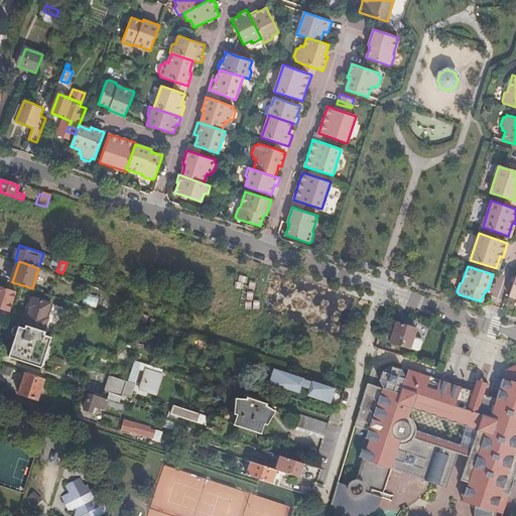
[(0,308),(10,312),(17,291),(0,285),(0,308)]
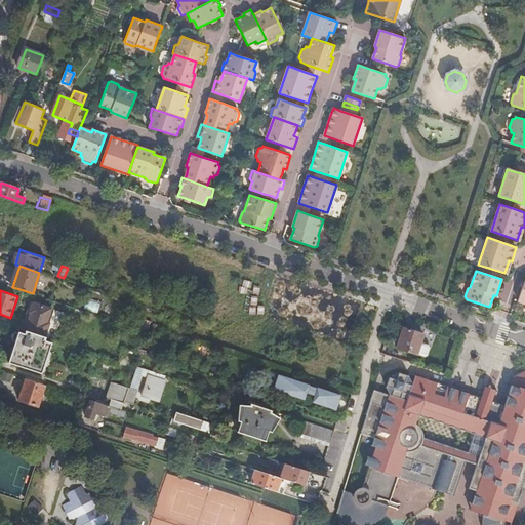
[(52,309),(32,303),(28,313),(31,313),(28,322),(29,322),(27,329),(29,330),(28,332),(45,337),(46,337),(50,324),(48,323),(52,309)]
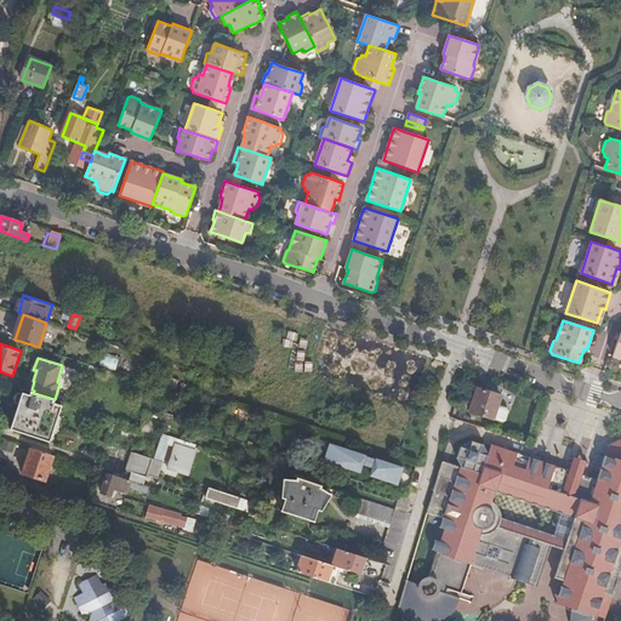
[(468,410),(494,419),(501,393),(476,385),(468,410)]
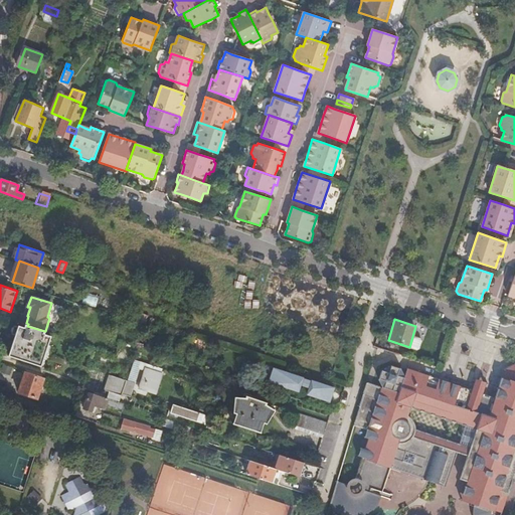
[(27,326),(26,325),(25,329),(17,327),(8,357),(40,368),(50,338),(42,335),(44,331),(27,326)]
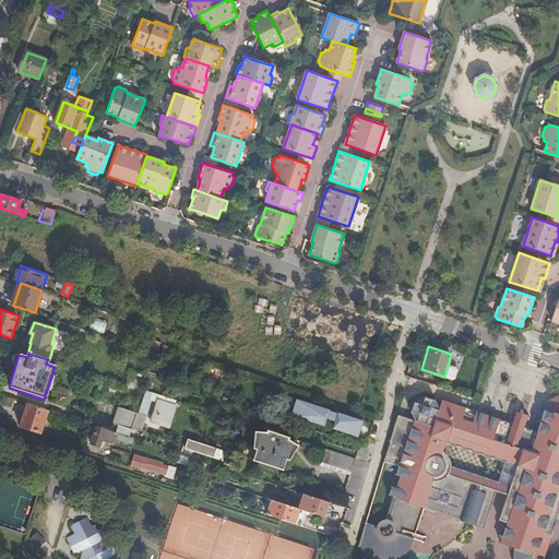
[(114,423),(142,432),(152,401),(157,403),(151,423),(168,428),(176,406),(174,405),(175,401),(147,392),(140,413),(119,405),(114,423)]
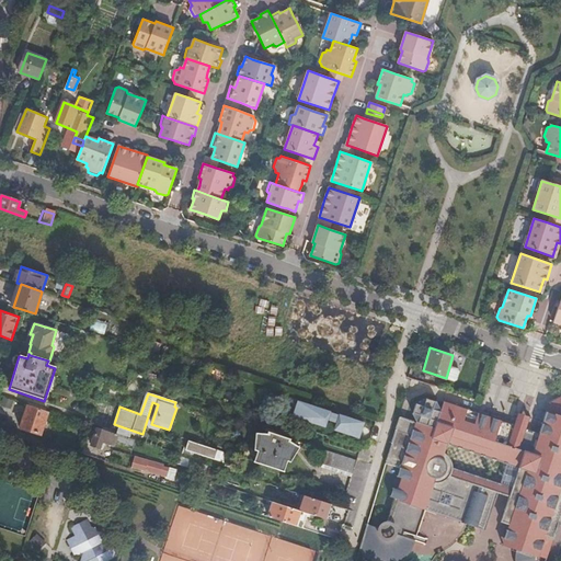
[(487,531),(497,493),(502,480),(449,464),(449,462),(450,460),(449,458),(449,456),(448,454),(447,451),(445,450),(443,449),(442,448),(449,423),(508,442),(511,435),(529,441),(512,497),(504,523),(510,524),(542,534),(536,554),(540,556),(549,559),(560,519),(560,462),(560,461),(560,396),(549,402),(539,433),(524,428),(516,425),(446,403),(444,410),(438,402),(427,399),(420,403),(415,414),(421,423),(403,418),(388,465),(402,469),(400,477),(404,479),(401,490),(396,489),(386,522),(384,522),(382,521),(381,521),(380,522),(378,523),(377,524),(376,525),(375,526),(375,527),(369,526),(362,550),(366,560),(407,560),(410,558),(412,552),(414,548),(415,546),(426,549),(428,542),(416,539),(425,513),(435,481),(465,491),(455,522),(487,531)]
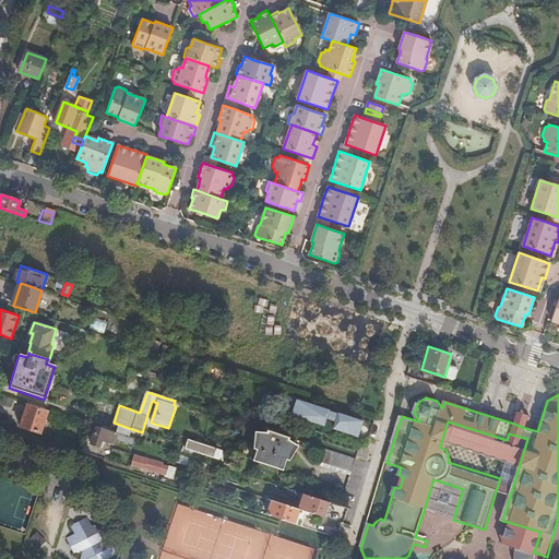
[(334,429),(357,437),(363,421),(339,414),(339,415),(329,412),(329,411),(298,401),(294,416),(324,426),(326,419),(336,423),(334,429)]
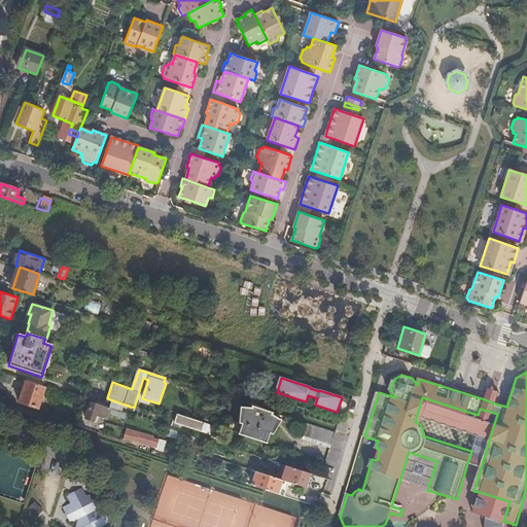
[(44,386),(26,380),(19,401),(37,408),(44,386)]
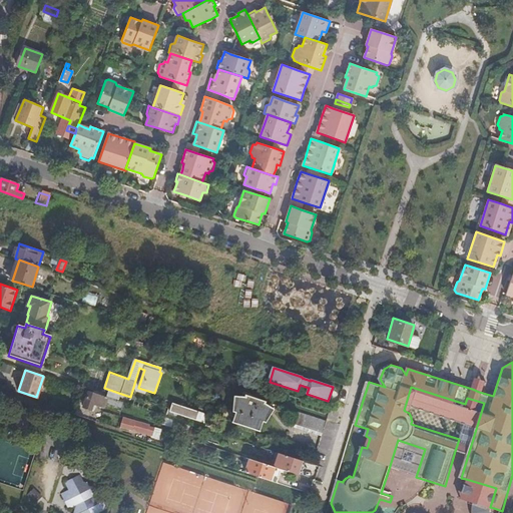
[(56,388),(59,381),(48,378),(46,385),(56,388)]
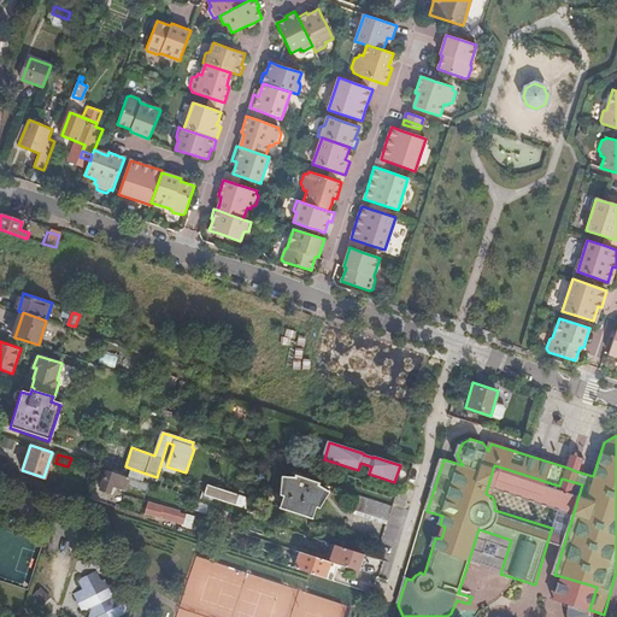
[(571,456),(568,468),(576,471),(580,458),(571,456)]
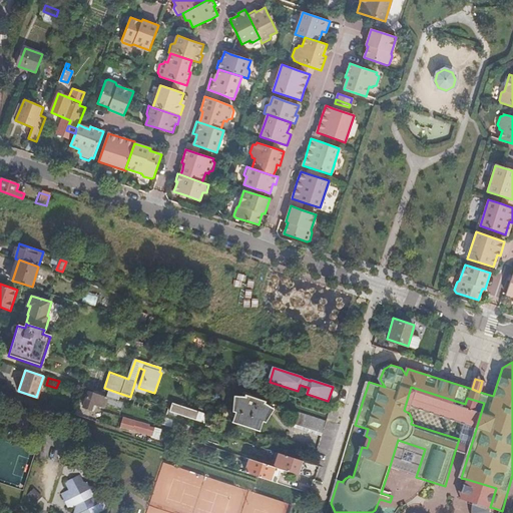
[(411,419),(412,421),(411,423),(411,424),(459,439),(455,451),(468,455),(484,403),(467,398),(465,404),(411,387),(404,410),(405,411),(407,412),(409,413),(410,415),(411,417),(411,419)]
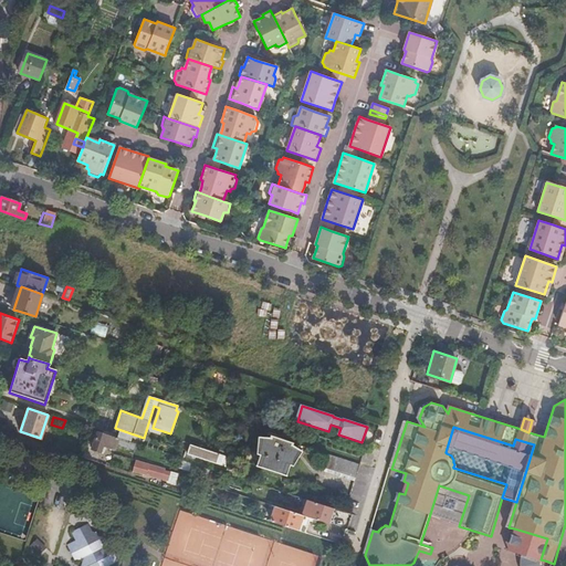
[(114,449),(118,438),(93,429),(90,437),(95,439),(92,449),(101,452),(103,446),(114,449)]
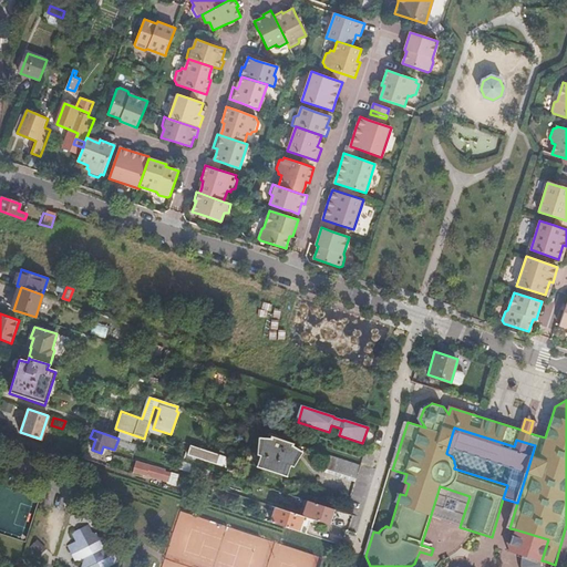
[(294,444),(270,436),(270,439),(258,437),(257,456),(259,456),(257,466),(287,476),(290,466),(292,467),(302,452),(294,446),(294,444)]
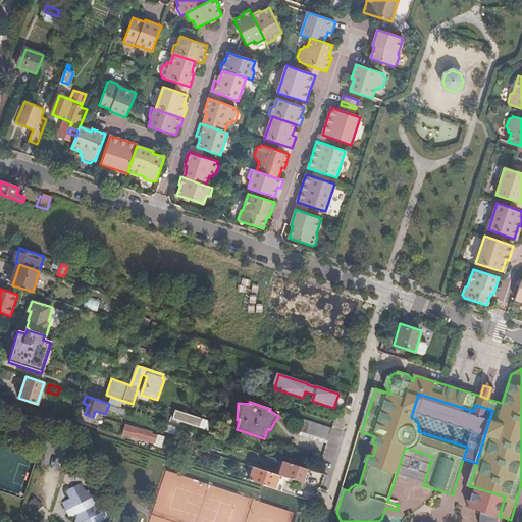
[(124,416),(126,409),(114,406),(112,413),(124,416)]
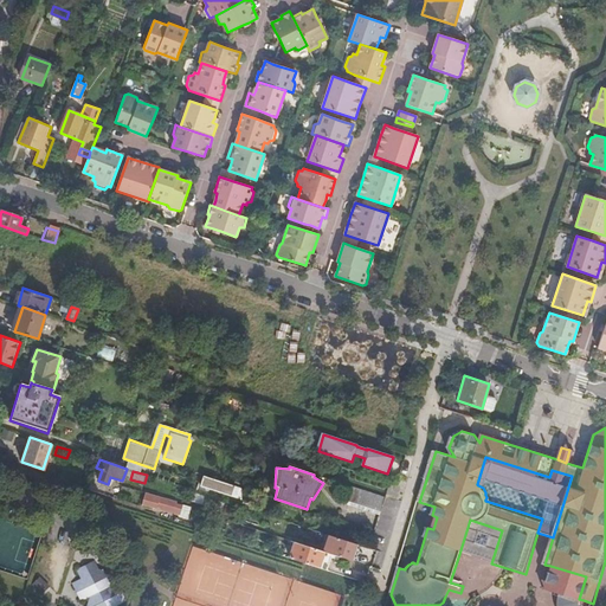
[(238,498),(242,489),(204,475),(200,485),(238,498)]
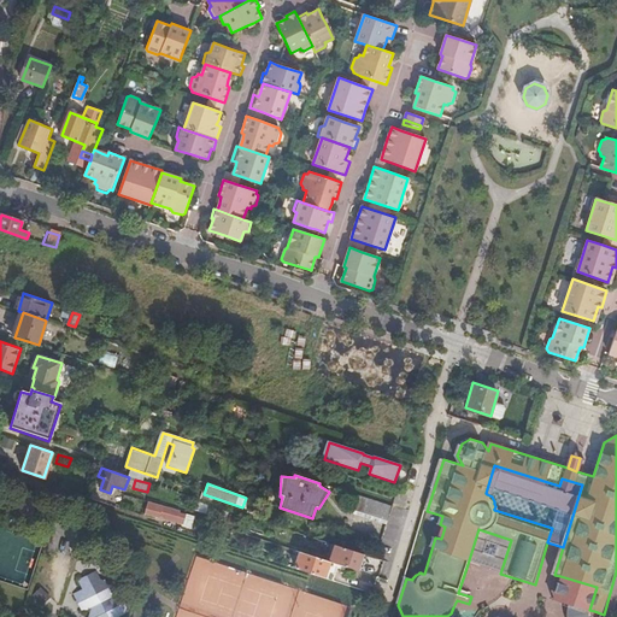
[(392,506),(358,495),(353,512),(387,524),(392,506)]
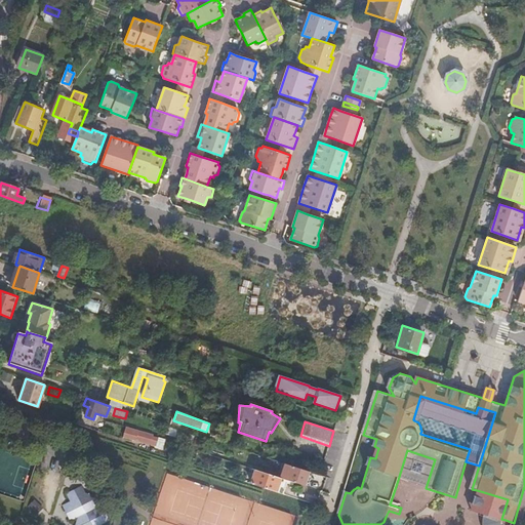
[(135,439),(156,446),(157,440),(138,434),(138,432),(132,430),(132,432),(125,430),(123,437),(135,441),(135,439)]
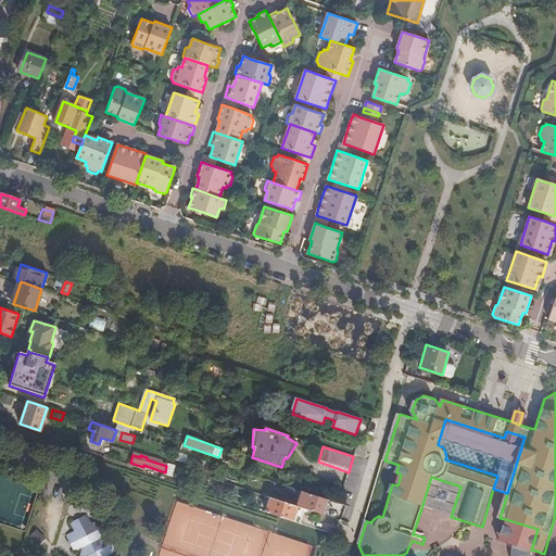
[(421,508),(451,517),(460,487),(431,477),(421,508)]
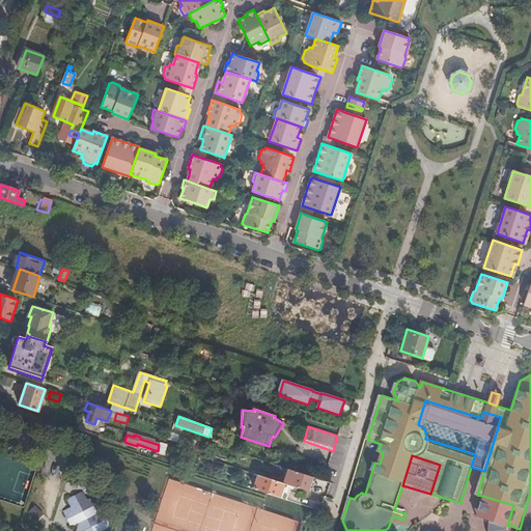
[(284,482),(294,485),(308,491),(312,476),(286,468),(281,481),(284,482)]
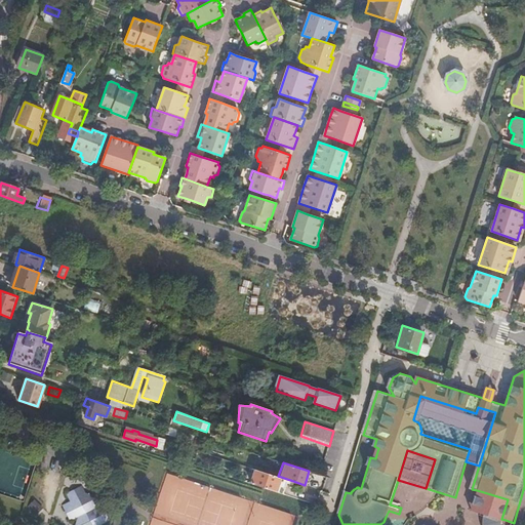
[(276,492),(285,494),(290,480),(281,477),(278,476),(255,469),(251,484),(276,492)]
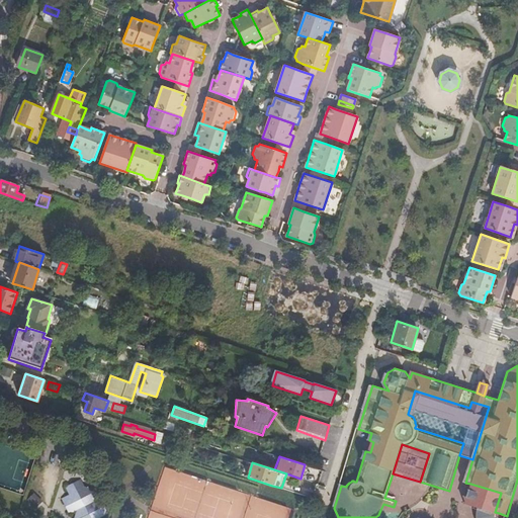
[(95,491),(72,483),(65,504),(77,509),(73,517),(98,517),(103,506),(91,502),(95,491)]
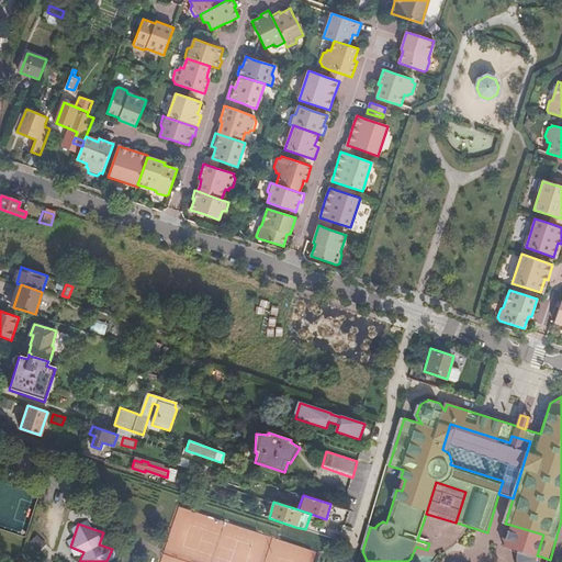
[(543,535),(510,525),(504,546),(519,550),(518,555),(518,561),(549,561),(550,560),(541,557),(537,555),(543,535)]
